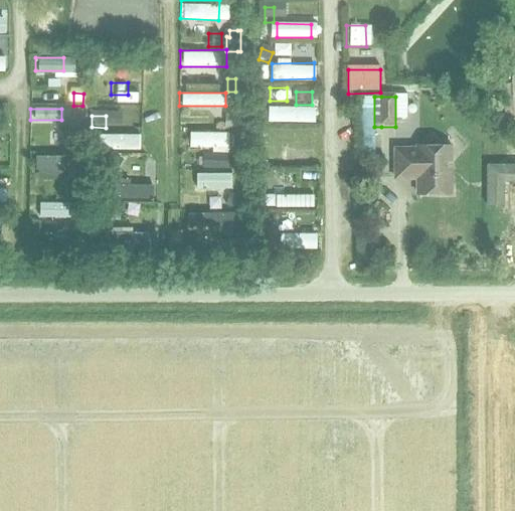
[(237,119),(227,119),(227,133),(237,133),(237,119)]
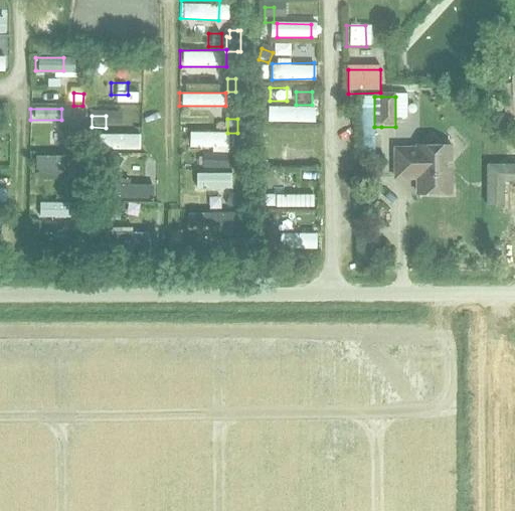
[(59,132),(45,132),(45,145),(59,144),(59,132)]
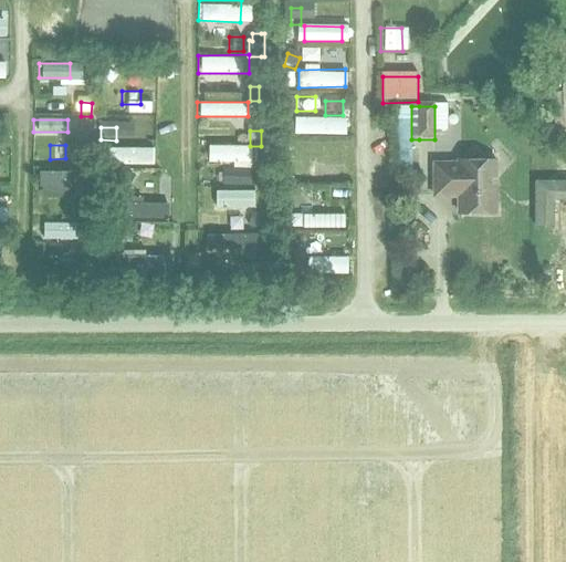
[(85,149),(76,152),(80,166),(88,164),(85,149)]
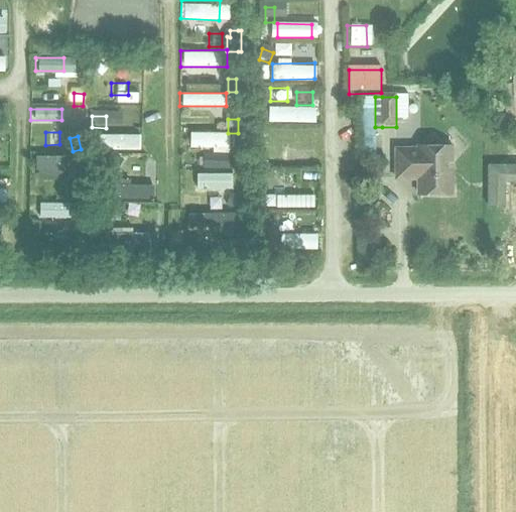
[(101,150),(132,149),(132,136),(101,137),(101,150)]
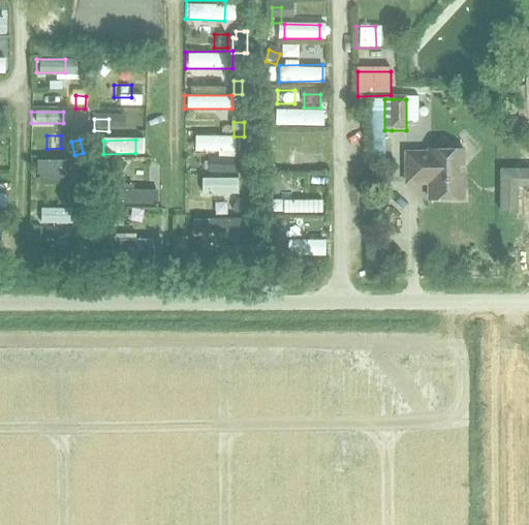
[(286,153),(285,165),(321,167),(321,154),(286,153)]
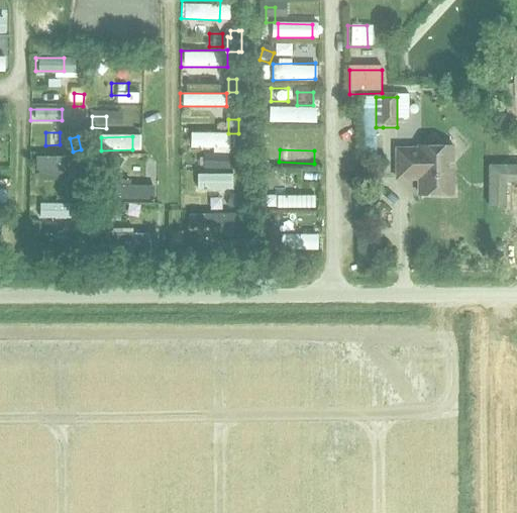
[(397,183),(410,183),(412,181),(412,179),(419,179),(419,198),(453,198),(453,149),(419,149),(419,152),(397,152),(397,183)]
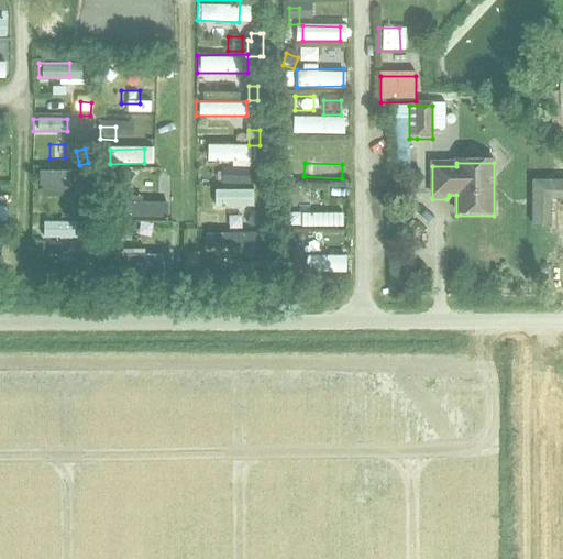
[(241,181),(240,165),(221,166),(221,181),(241,181)]
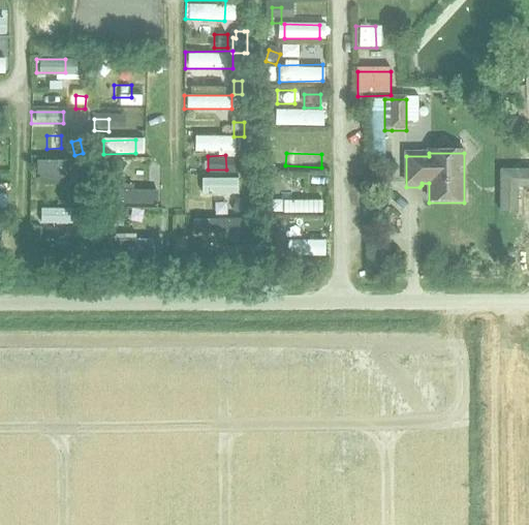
[(70,174),(70,158),(34,158),(34,174),(70,174)]
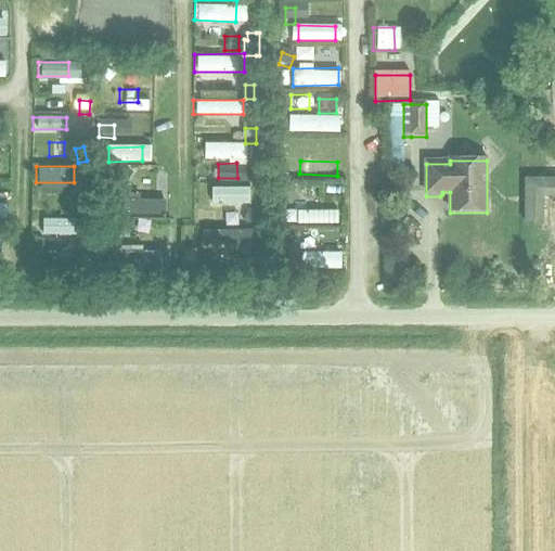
[(554,181),(526,182),(526,226),(543,226),(543,222),(543,199),(554,199),(554,181)]
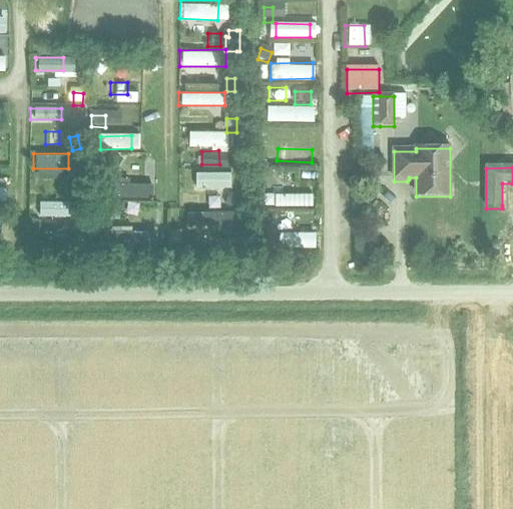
[(185,187),(231,186),(231,169),(185,170),(185,187)]
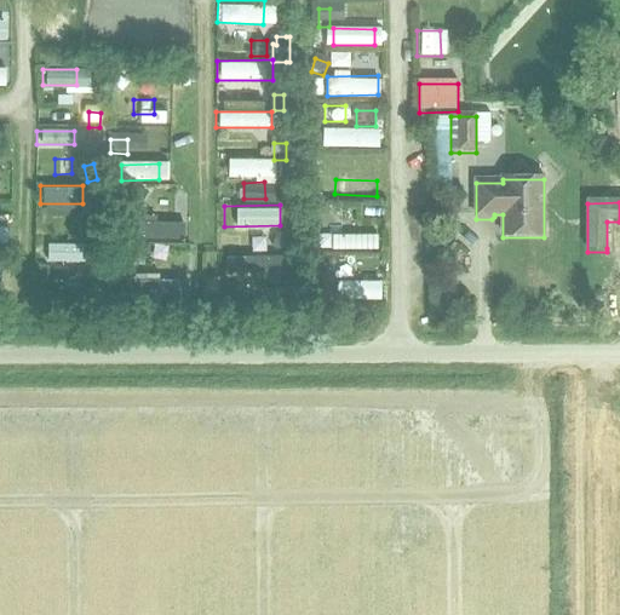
[(317,210),(317,226),(329,228),(331,210),(317,210)]
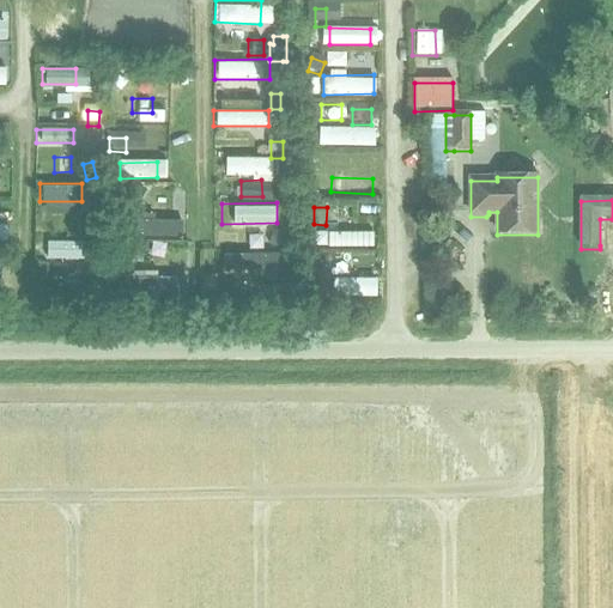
[(178,236),(177,218),(138,218),(139,237),(178,236)]
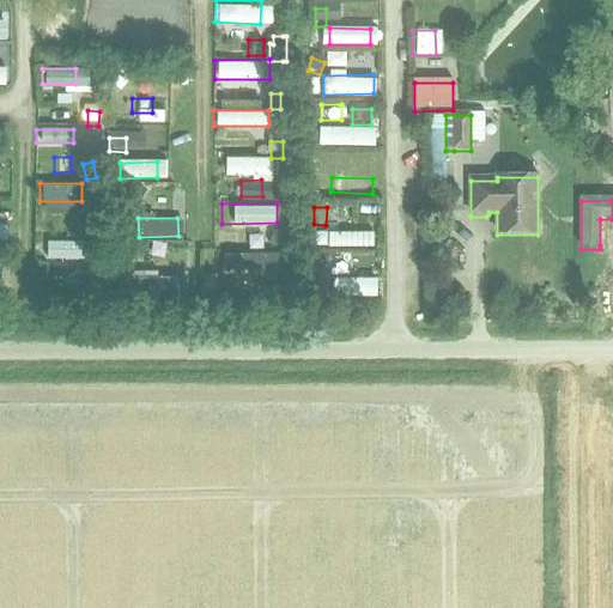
[(86,225),(85,243),(117,245),(117,236),(119,226),(86,225)]
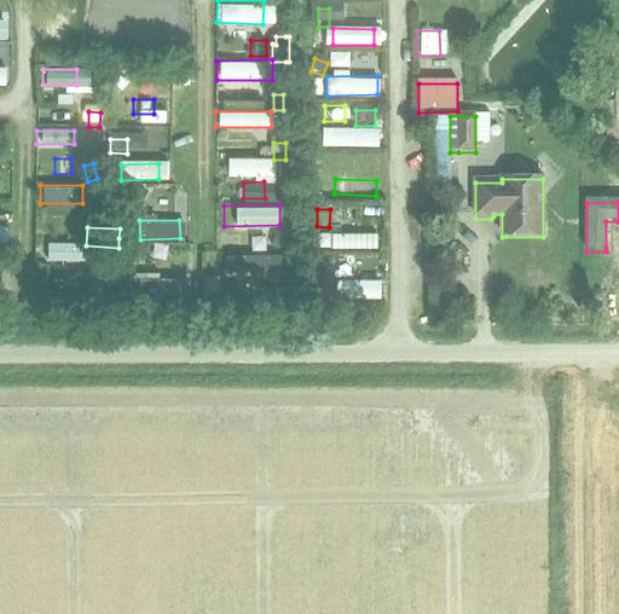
[(376,247),(376,232),(330,232),(330,247),(376,247)]
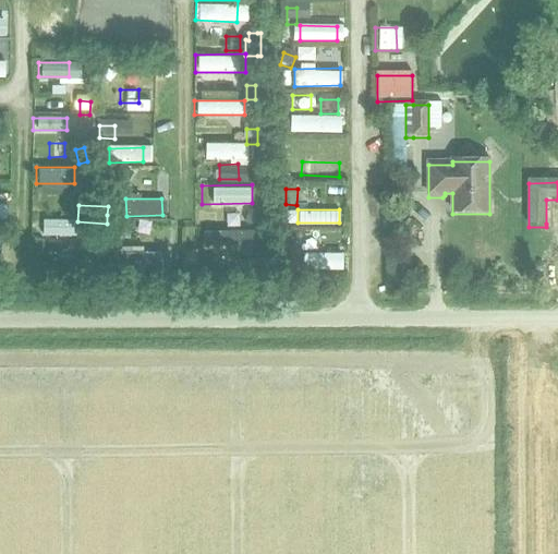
[(252,213),(247,226),(255,228),(259,216),(252,213)]
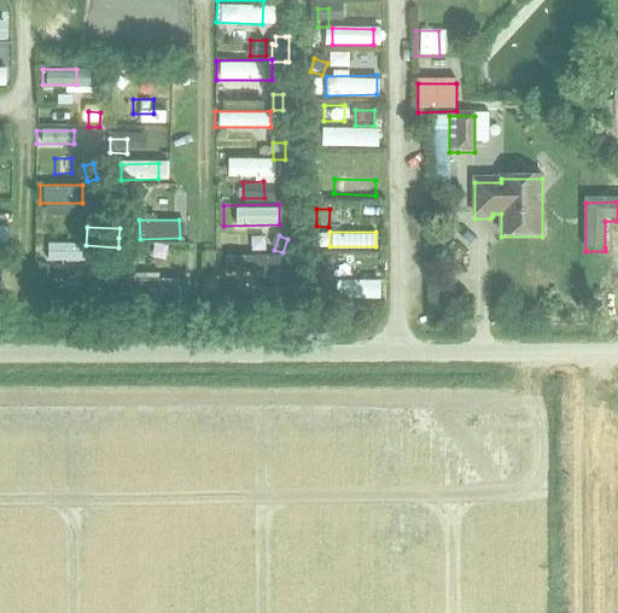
[(53,258),(82,260),(83,245),(53,244),(53,258)]
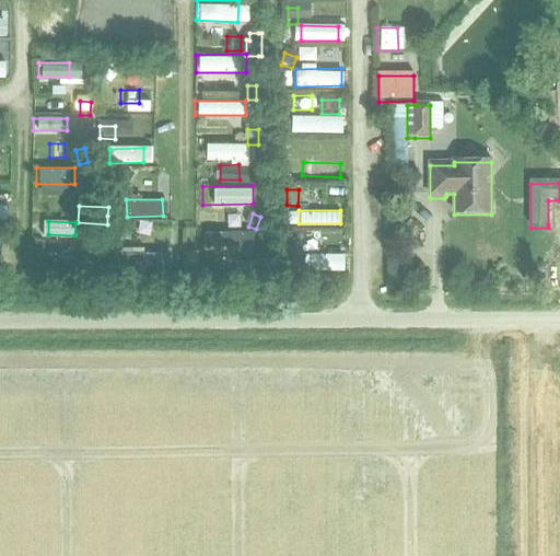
[(255,244),(255,229),(205,230),(205,245),(255,244)]
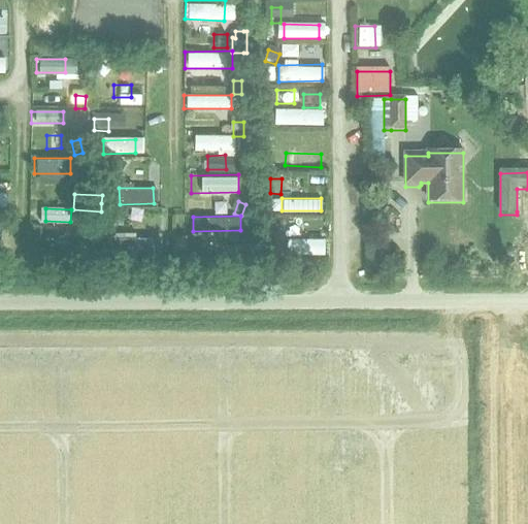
[(269,226),(269,251),(286,251),(286,226),(269,226)]
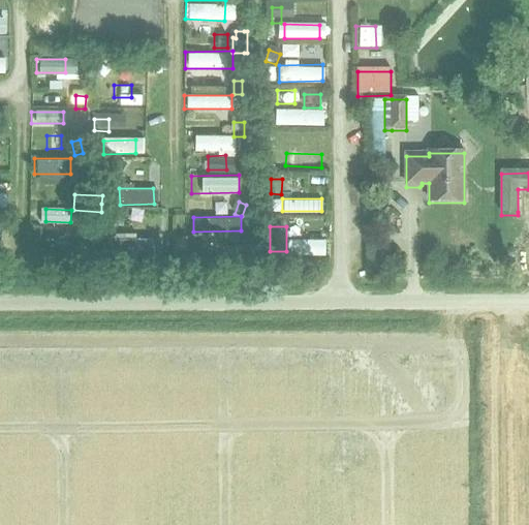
[(188,241),(176,241),(177,257),(188,257),(188,241)]
